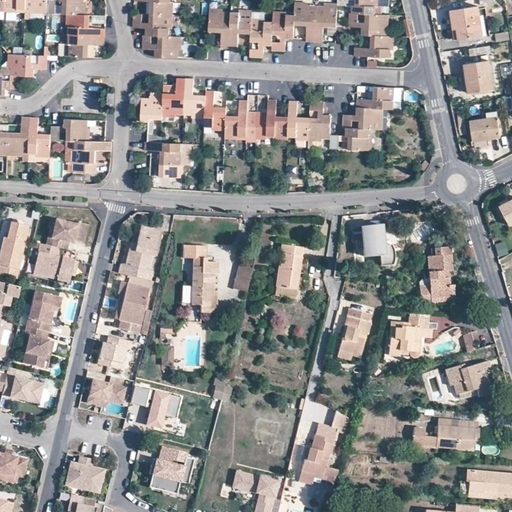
[(25,10),(25,0),(3,0),(3,9),(25,10)]
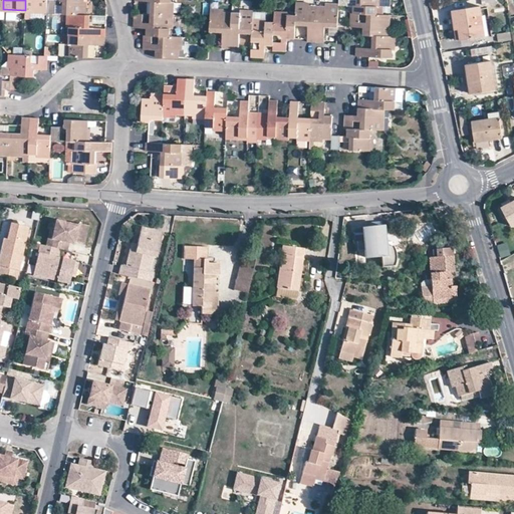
[(46,11),(46,0),(25,0),(25,10),(46,11)]
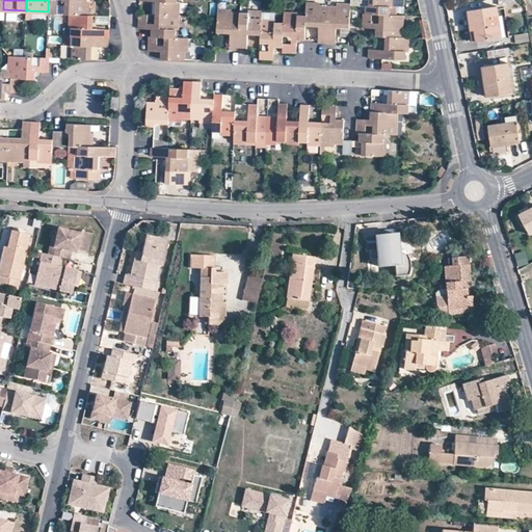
[(62,1),(56,0),(56,15),(68,15),(68,1),(62,1)]
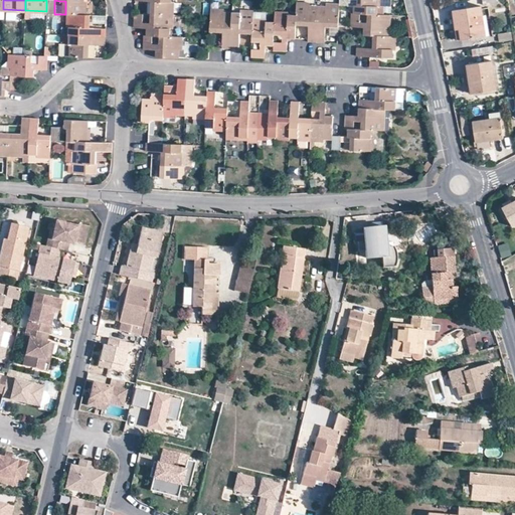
[(68,14),(82,15),(82,2),(81,0),(59,0),(60,1),(65,1),(65,14),(68,14)]
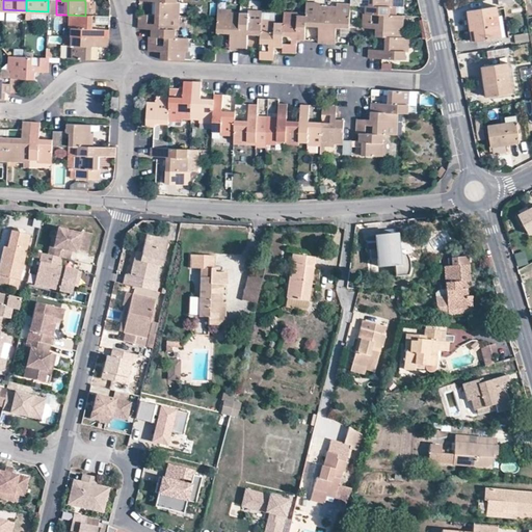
[(138,0),(139,1),(158,2),(158,15),(177,16),(177,0),(138,0)]
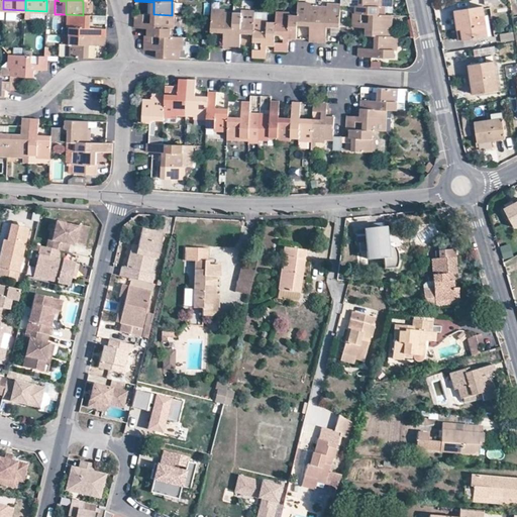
[(354,13),(360,14),(369,14),(379,14),(379,0),(360,0),(362,5),(354,5),(354,13)]
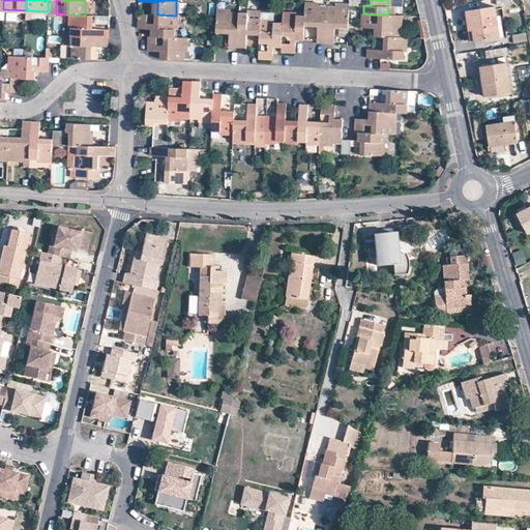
[(325,43),(326,5),(304,4),(304,15),(304,23),(317,24),(316,42),(325,43)]
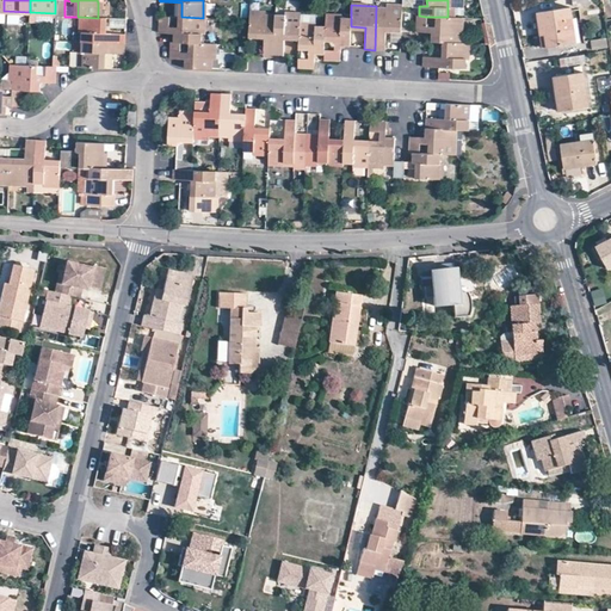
[(402,7),(376,6),(375,50),(384,50),(386,28),(401,29),(402,7)]
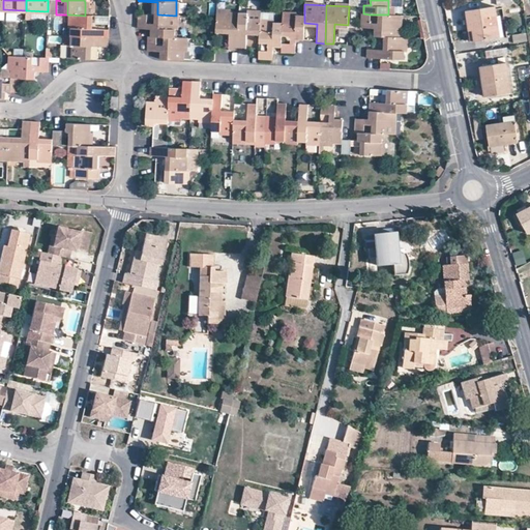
[(471,41),(499,37),(495,7),(466,11),(471,41)]
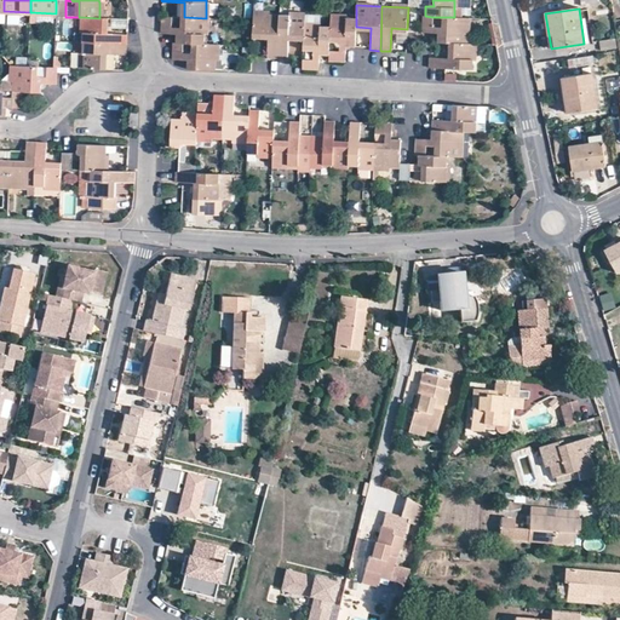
[(277,58),(279,13),(254,12),(253,34),(268,35),(267,58),(277,58)]
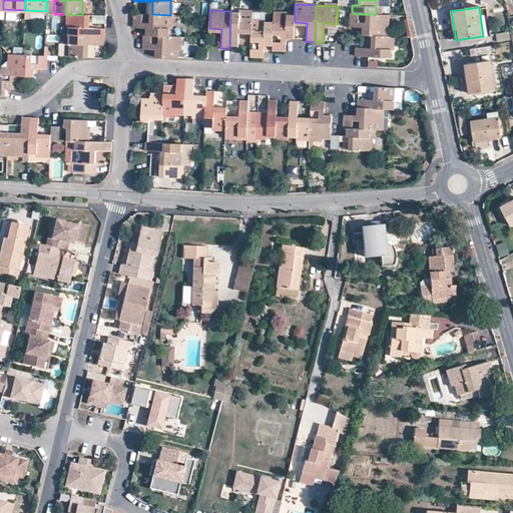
[(251,30),(251,20),(251,12),(230,11),(229,48),(237,48),(238,30),(251,30)]
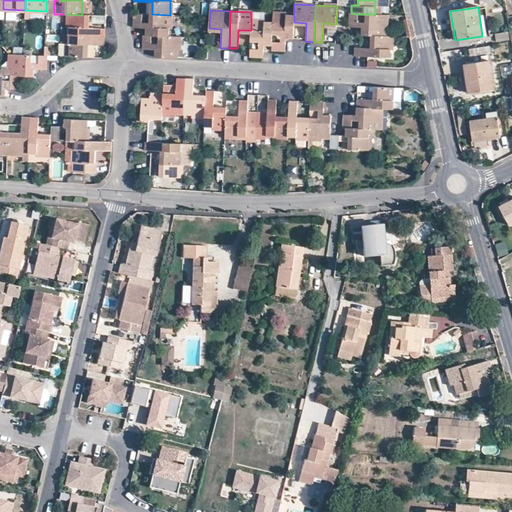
[(137,27),(141,27),(141,23),(142,14),(133,13),(132,27),(137,27)]
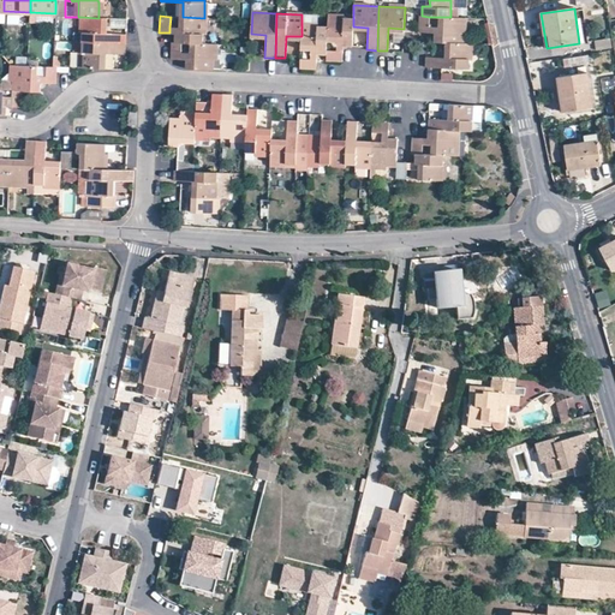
[(429,33),(429,17),(422,16),(421,16),(419,33),(429,33)]
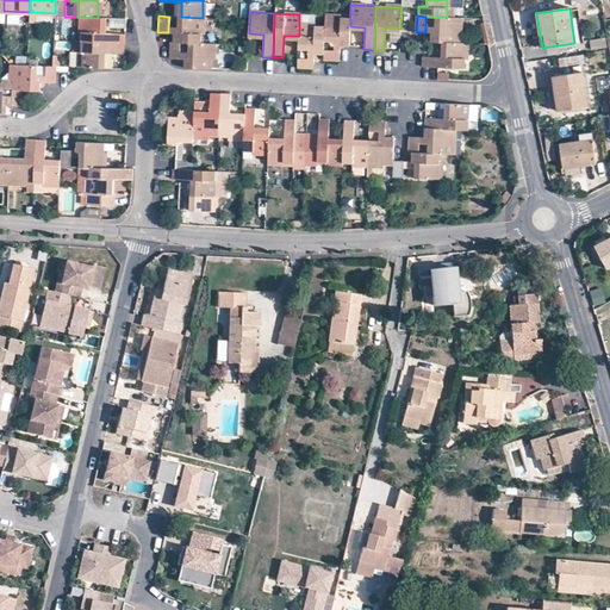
[(104,18),(98,18),(81,17),(80,42),(124,43),(124,33),(103,33),(104,18)]
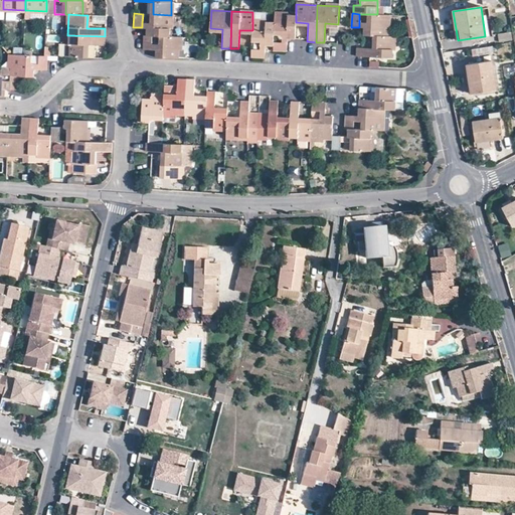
[(171,15),(153,14),(153,23),(152,28),(144,27),(144,35),(152,36),(162,36),(170,36),(171,15)]
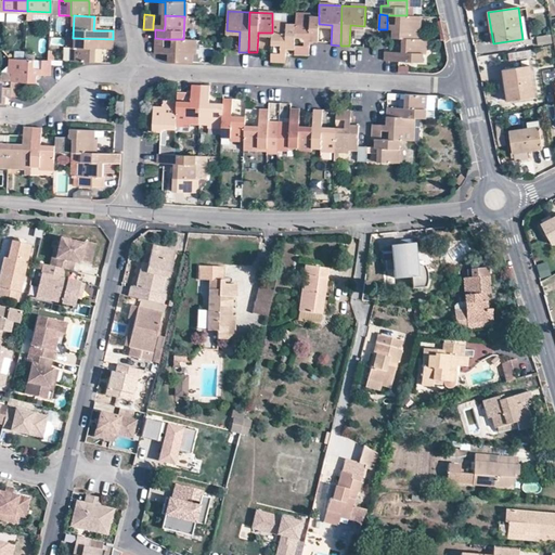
[(319,24),(319,15),(296,15),(295,23),(295,31),(304,31),(309,31),(309,41),(318,41),(319,24)]
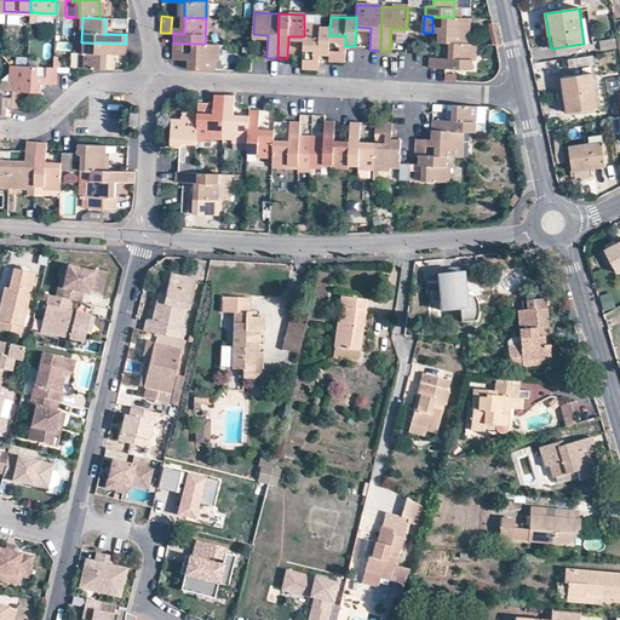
[(452,44),(466,44),(466,18),(454,17),(442,17),(441,33),(437,33),(437,42),(452,44)]
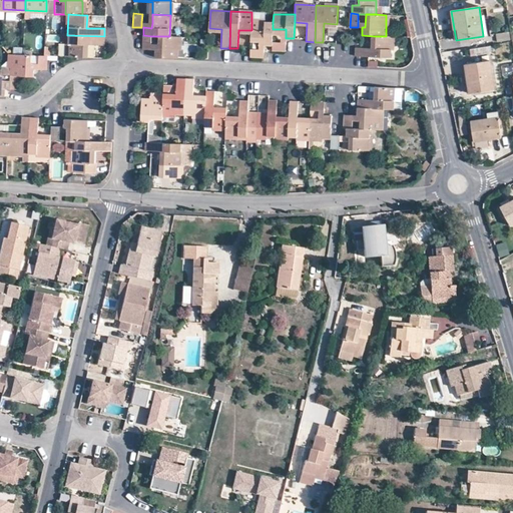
[(272,45),(272,42),(273,29),(273,21),(251,20),(251,30),(250,38),(259,38),(265,39),(264,45),(272,45)]
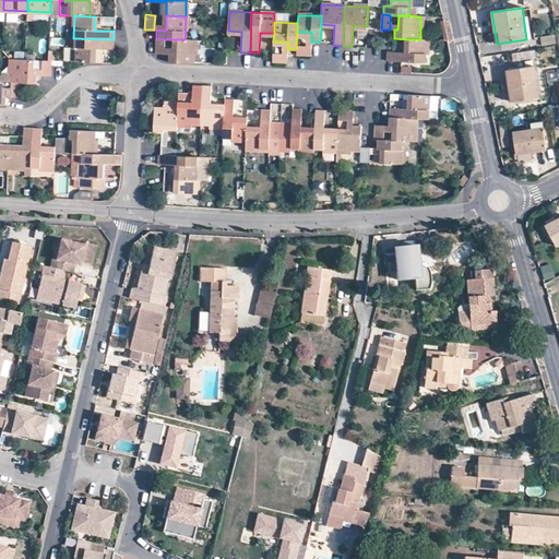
[(540,37),(542,48),(558,46),(557,35),(540,37)]
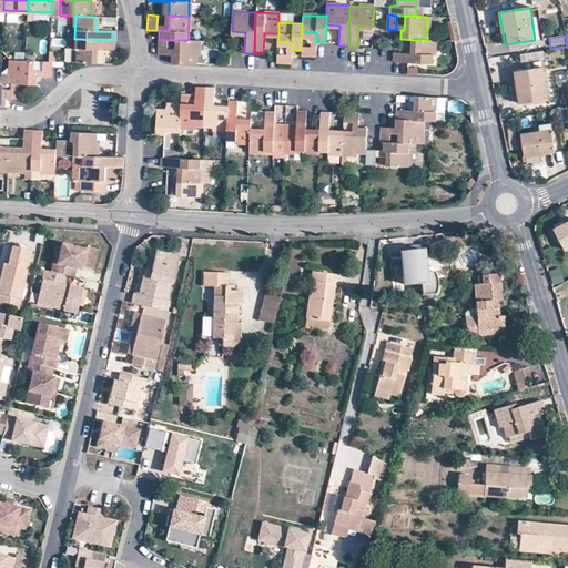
[(115,40),(74,39),(73,62),(101,63),(102,49),(109,50),(115,50),(115,40)]
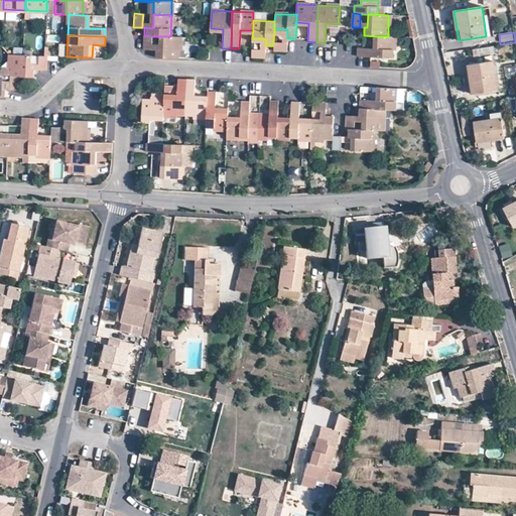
[(152,36),(144,35),(143,49),(152,49),(152,44),(152,36)]
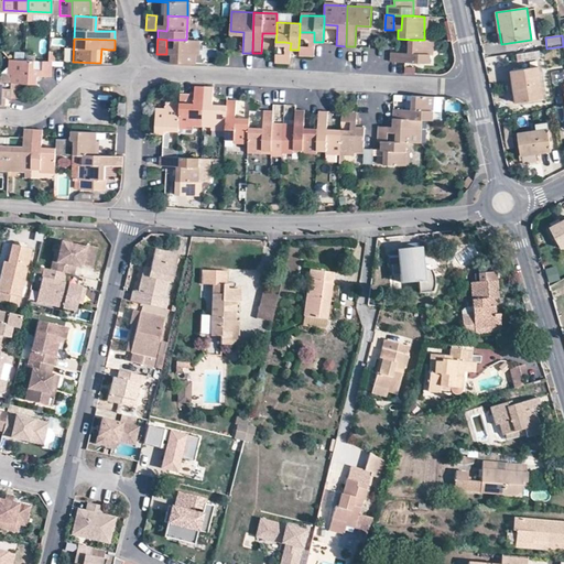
[(186,40),(177,40),(177,49),(177,54),(171,54),(171,63),(193,64),(193,55),(194,41),(186,40)]
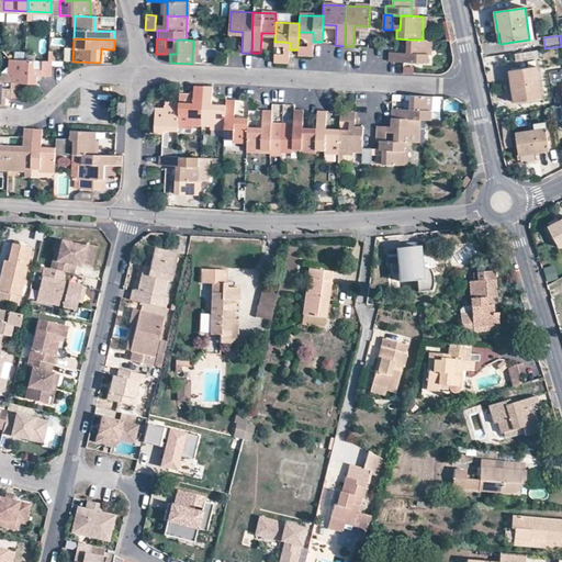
[(428,40),(423,40),(409,40),(409,53),(389,53),(389,62),(428,64),(428,40)]
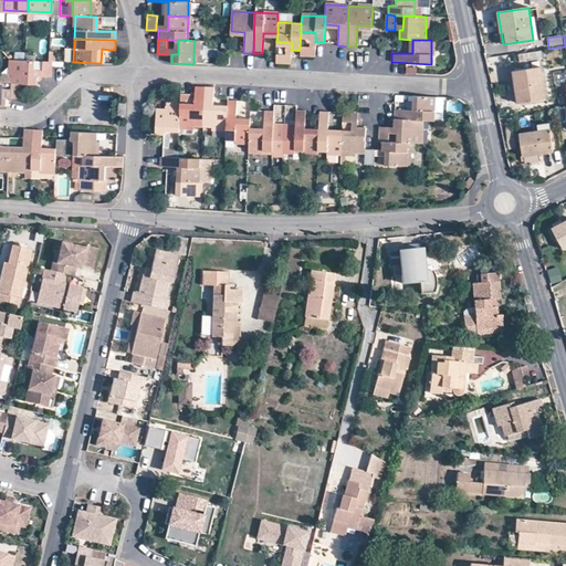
[(310,46),(300,46),(300,50),(300,55),(315,56),(315,46),(310,46)]
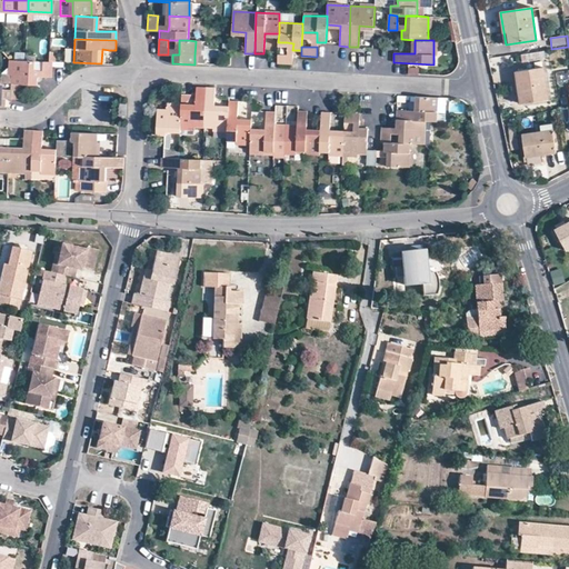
[(291,63),(292,55),(286,55),(278,55),(278,63),(291,63)]
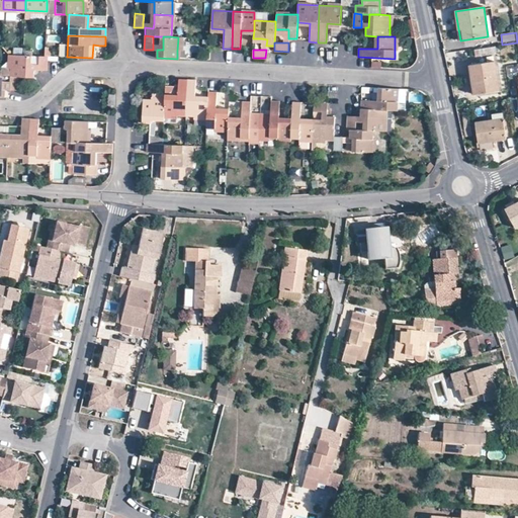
[(10,76),(18,76),(33,77),(34,69),(28,69),(28,64),(28,55),(11,54),(10,76)]
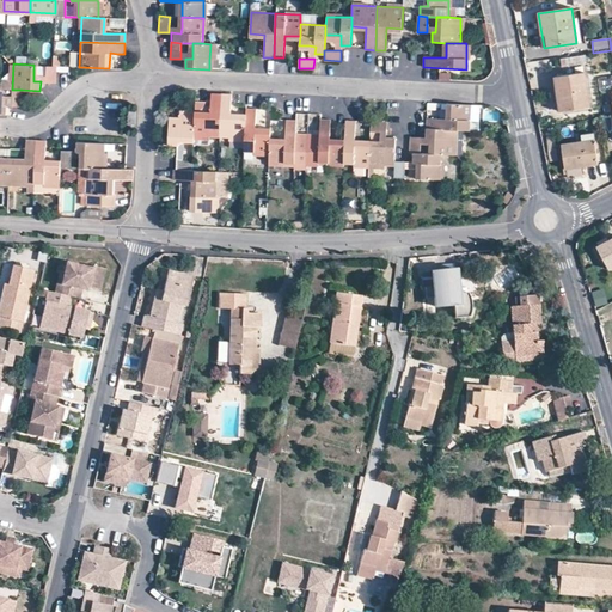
[(47,81),(56,83),(57,66),(47,65),(47,75),(47,81)]
